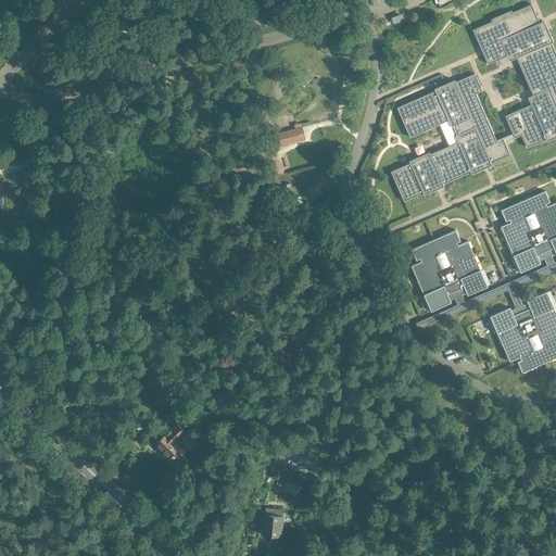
[(411,163),(391,172),(393,177),(399,188),(404,201),(424,192),(425,194),(434,190),(433,188),(471,172),(472,174),(482,169),(481,167),(510,155),(504,142),(521,135),(527,148),(546,139),(547,141),(555,137),(555,52),(552,42),(554,41),(544,20),(540,22),(532,3),(513,12),(509,10),(491,17),(492,21),(474,29),(488,64),(507,55),(509,60),(516,58),(532,95),(528,97),(531,104),(505,115),(513,134),(503,138),(496,141),(475,93),(482,90),(475,74),(446,86),(445,84),(436,88),(437,90),(397,108),(411,137),(449,121),(452,127),(453,126),(457,135),(455,136),(458,142),(430,154),(429,152),(409,161),(411,163)]
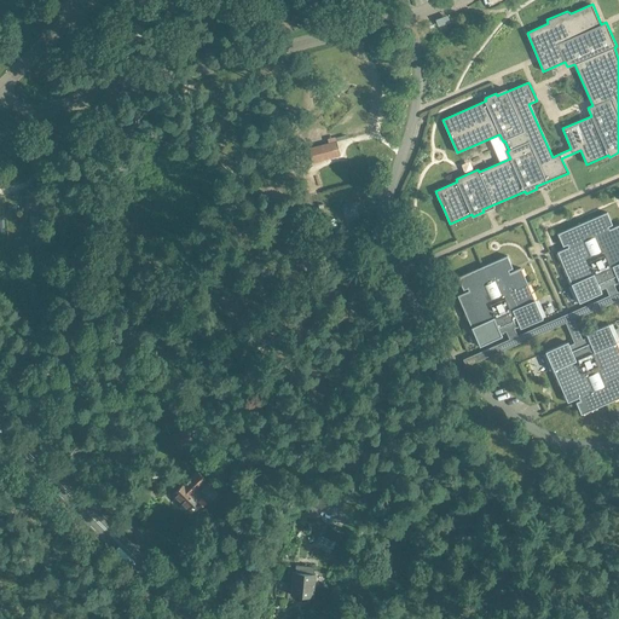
[(329,144),(310,149),(311,155),(313,162),(340,155),(336,142),(329,144)]
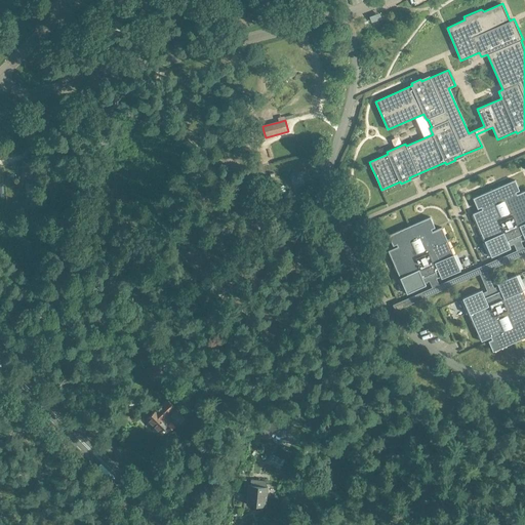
[(23,159),(22,169),(41,170),(41,161),(28,160),(23,159)]
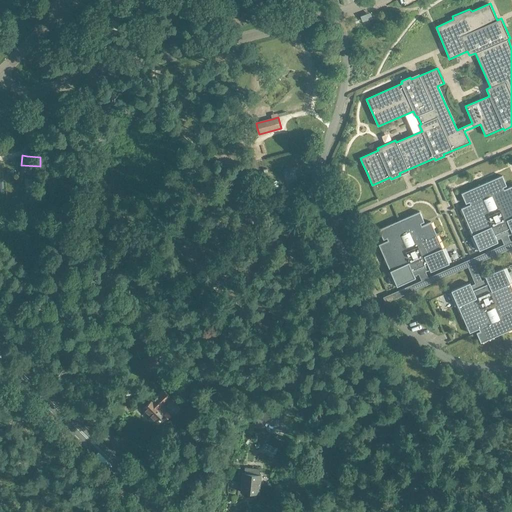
[(33,169),(32,180),(40,180),(41,169),(33,169)]
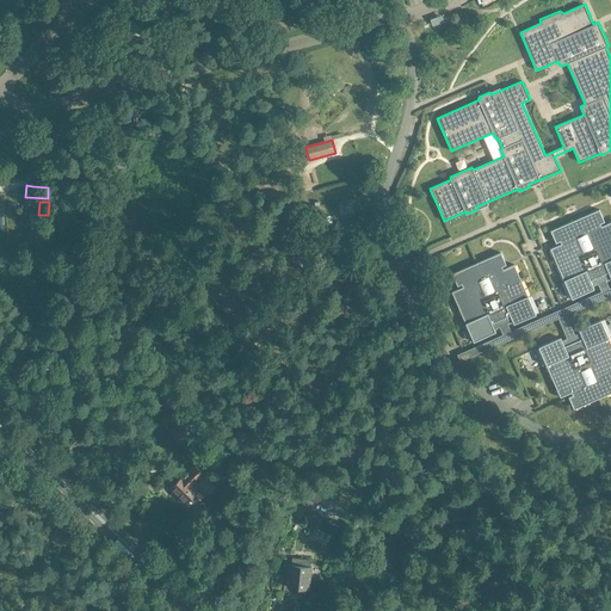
[(610,222),(602,227),(600,224),(605,222),(599,210),(550,232),(556,244),(561,242),(562,245),(550,250),(573,300),(594,290),(591,281),(609,272),(610,277),(610,222)]
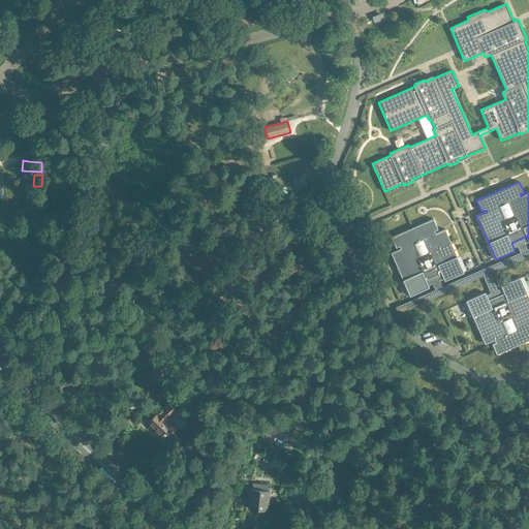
[(445,229),(436,234),(435,231),(439,230),(434,219),(393,238),(397,248),(401,247),(402,249),(393,253),(411,297),(430,288),(427,281),(442,274),(446,281),(465,273),(445,229)]
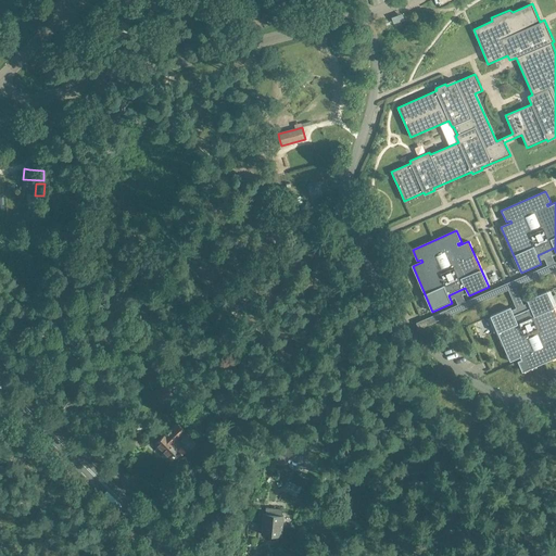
[(555,310),(547,291),(528,301),(531,308),(515,316),(512,307),(491,316),(512,362),(521,357),(522,359),(518,362),(523,373),(555,357),(555,310)]
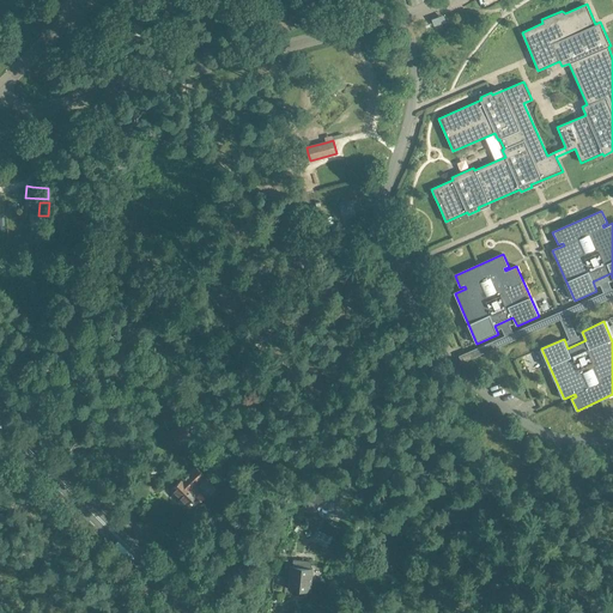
[(181,428),(171,434),(171,435),(178,445),(190,437),(188,431),(183,425),(182,426),(181,428)]
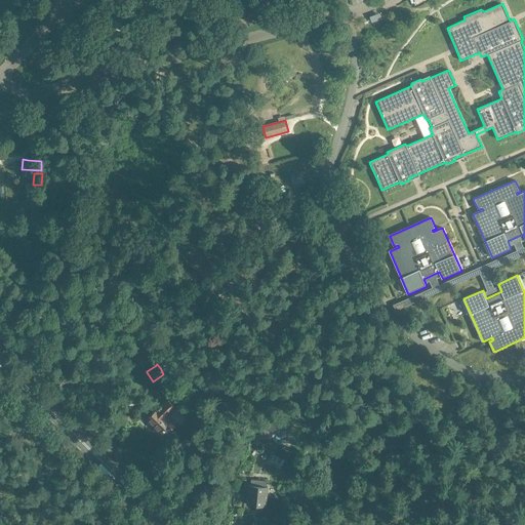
[(170,422),(166,418),(176,408),(167,399),(147,419),(159,434),(170,422)]
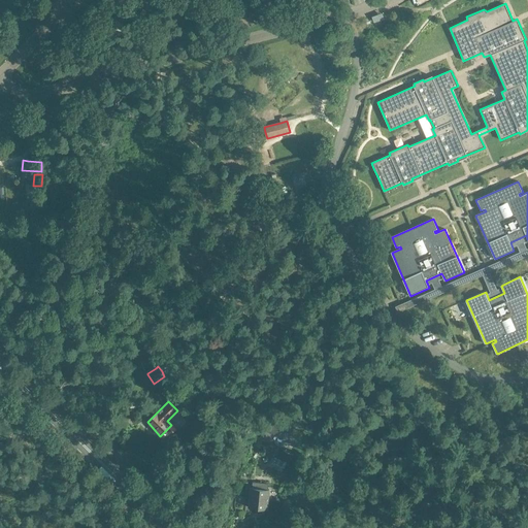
[(271,443),(276,430),(267,426),(265,431),(263,430),(259,437),(271,443)]
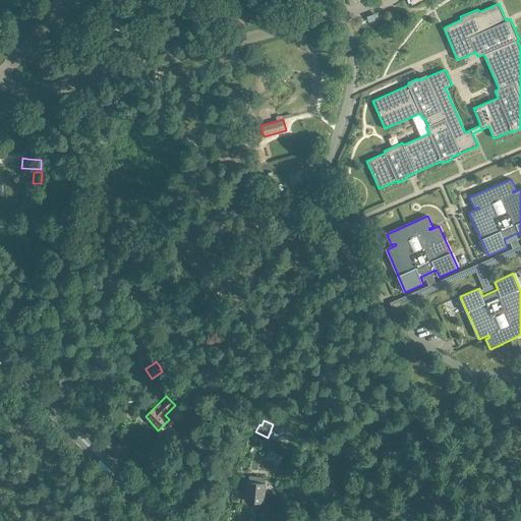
[(279,444),(275,454),(283,458),(287,449),(279,444)]
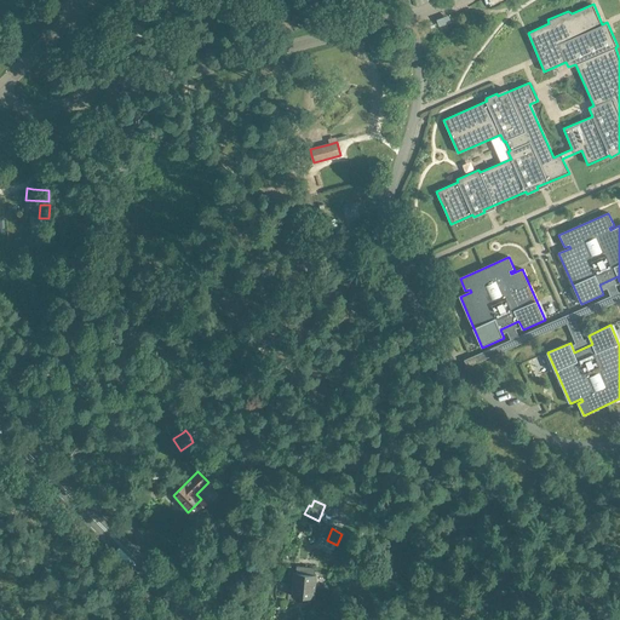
[(315,574),(314,574),(315,568),(297,567),(296,573),(294,573),(292,596),(313,598),(315,574)]
